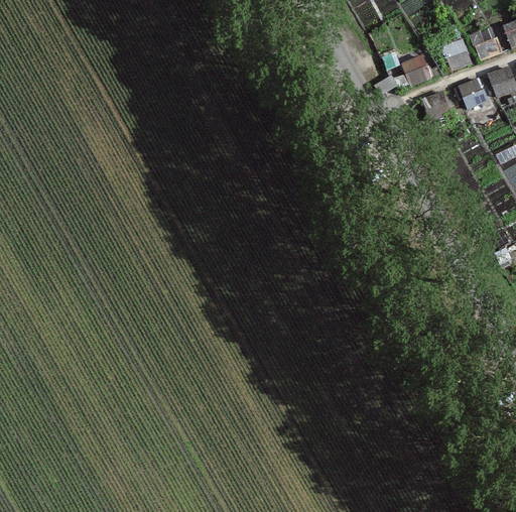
[(515,19),(502,26),(511,48),(515,45),(515,19)]
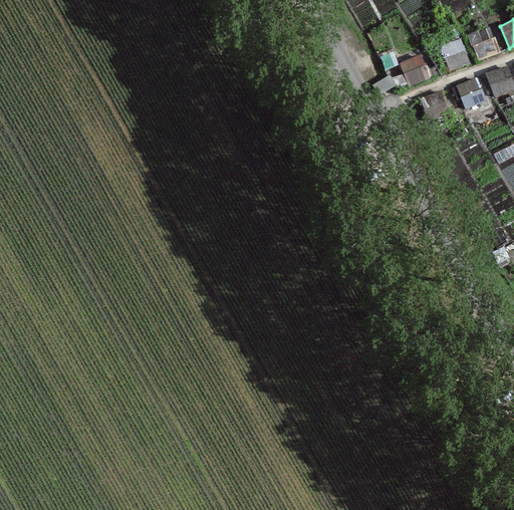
[(489,27),(468,36),(477,58),(498,49),(489,27)]
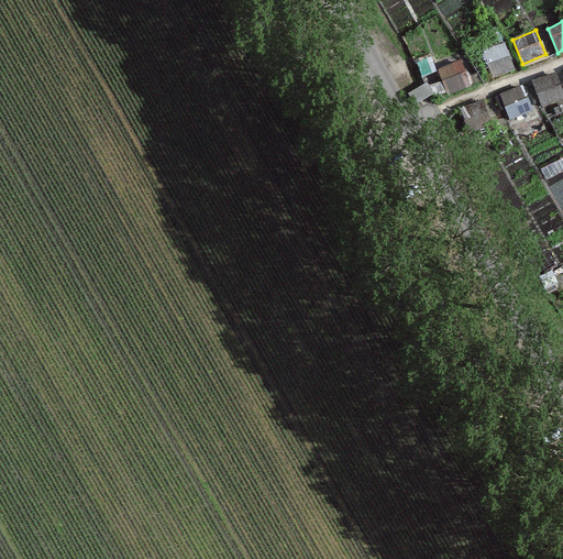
[(505,43),(482,53),(492,77),(515,67),(505,43)]
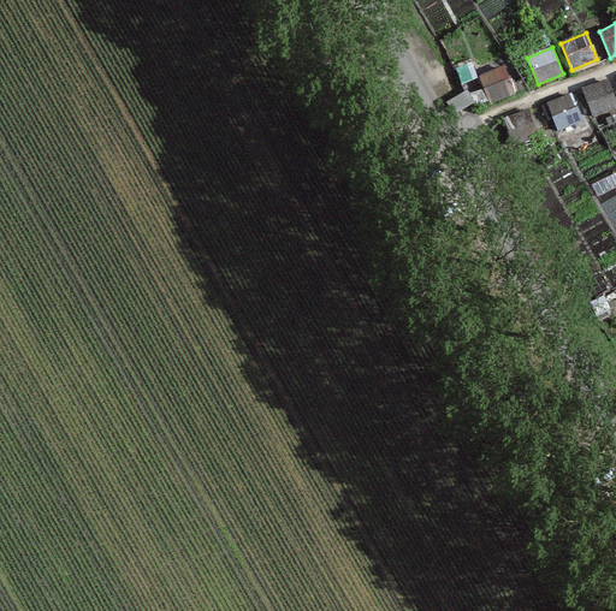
[(505,65),(480,75),(491,101),(516,92),(505,65)]
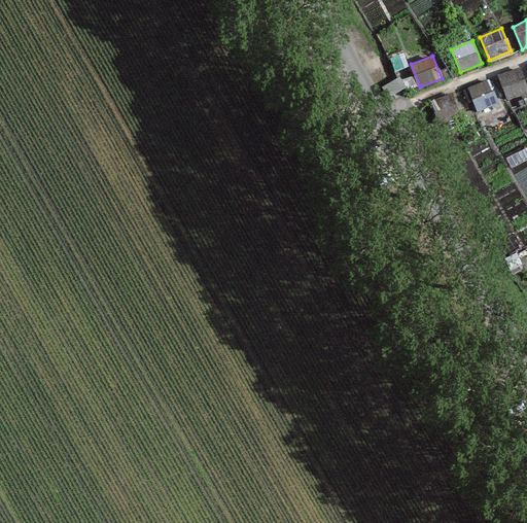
[(526,83),(520,67),(498,75),(507,98),(526,90),(526,83)]
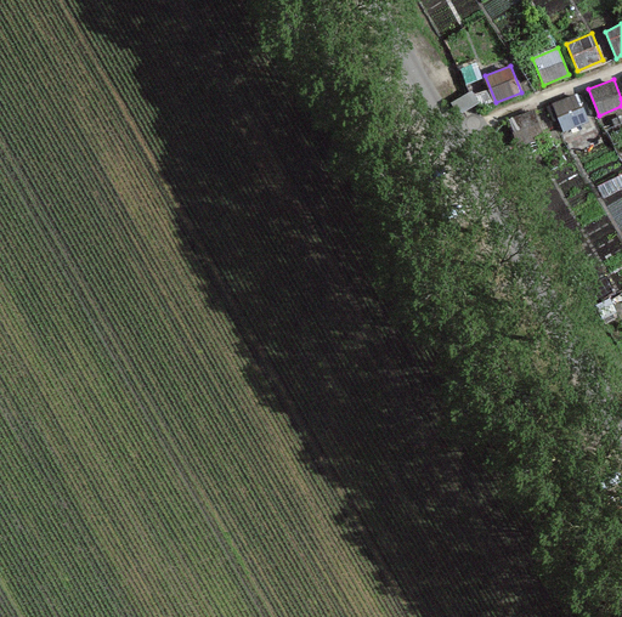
[(471,90),(454,100),(462,113),(479,103),(471,90)]
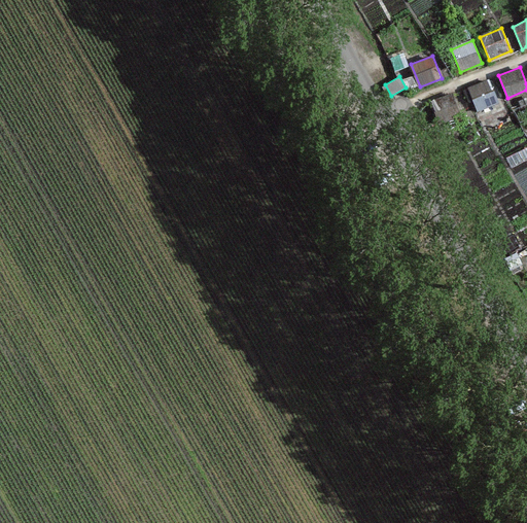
[(490,78),(468,86),(478,110),(499,101),(490,78)]
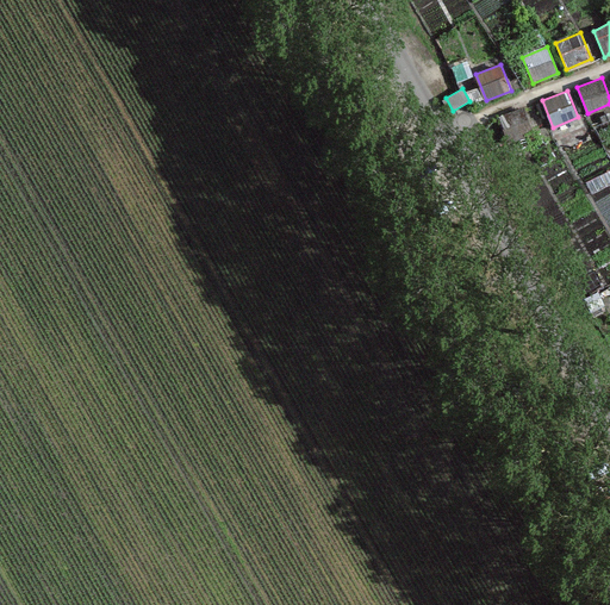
[(523,106),(498,117),(509,143),(534,132),(523,106)]
